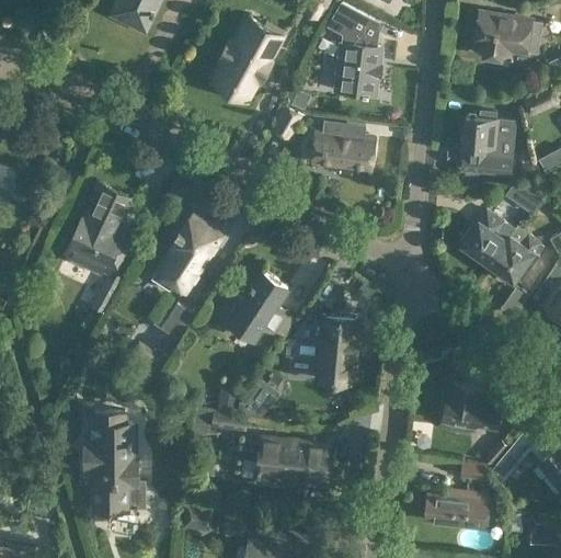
[(116,0),(110,16),(146,34),(162,0),(116,0)]
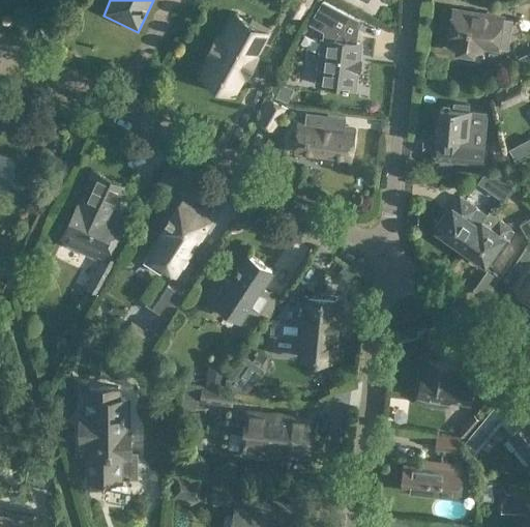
[(321,38),(315,87),(356,92),(362,45),(339,41),(340,36),(348,22),(322,7),(314,24),(326,31),(325,39),(321,38)]
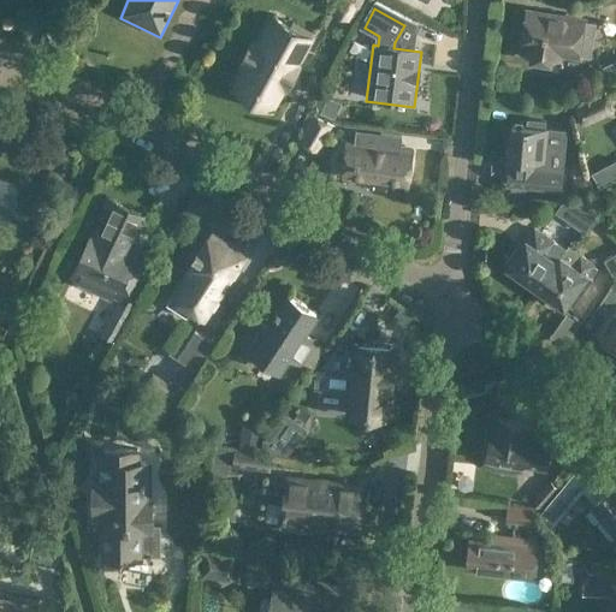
[(579,59),(591,60),(596,25),(525,15),(520,49),(523,51),(523,55),(531,57),(534,61),(549,64),(551,60),(560,61),(561,57),(579,59)]
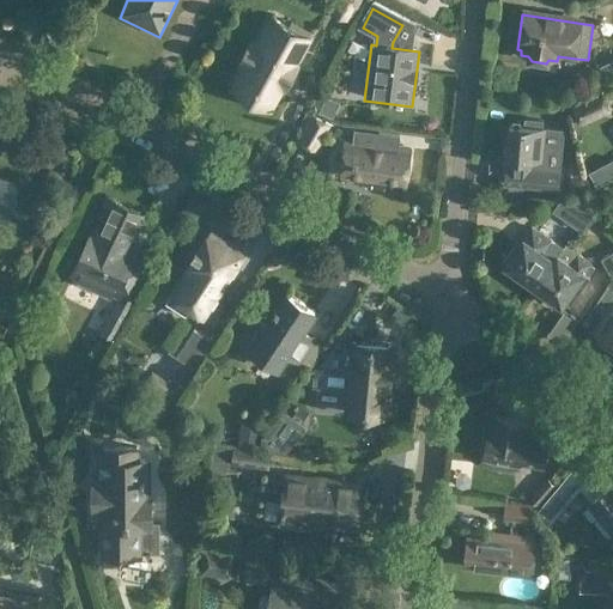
[(254,74),(244,68),(230,92),(266,113),(305,42),(269,22),(253,52),(263,58),(254,74)]
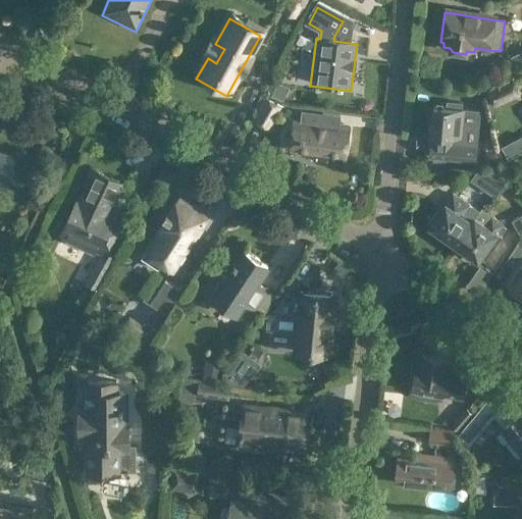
[(492,109),(521,96),(512,80),(485,92),(492,109)]
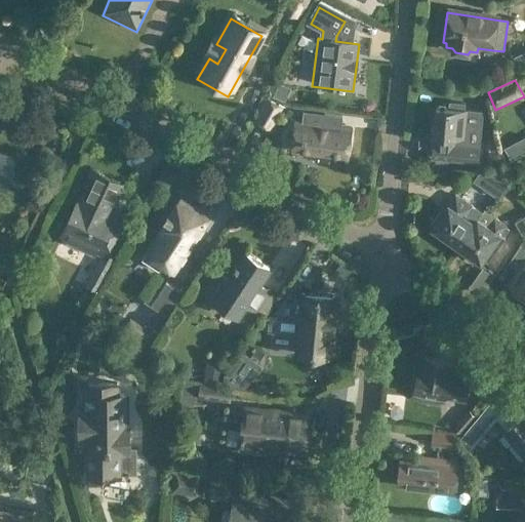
[(284,103),(290,90),(280,85),(274,97),(284,103)]
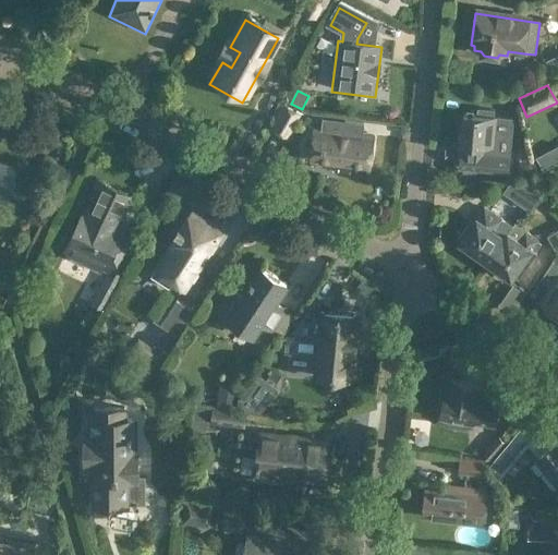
[(269,131),(287,141),(301,117),(283,106),(269,131)]
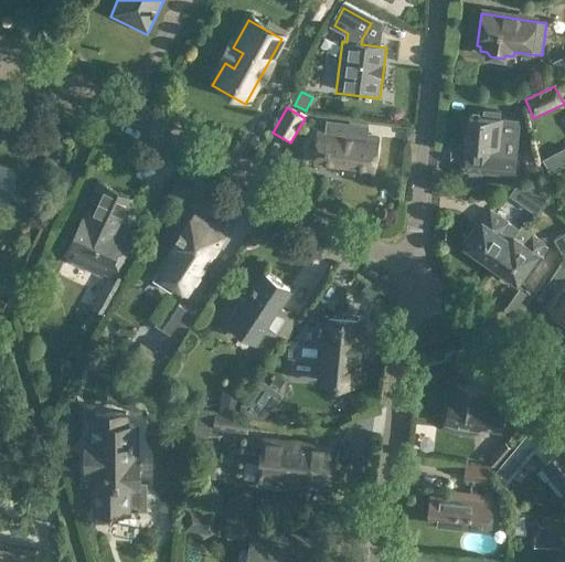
[(466,122),(464,126),(464,129),(465,134),(467,137),(466,148),(470,148),(469,156),(466,156),(464,172),(514,177),(515,160),(501,159),(503,138),(499,137),(500,120),(469,117),(469,119),(466,122)]
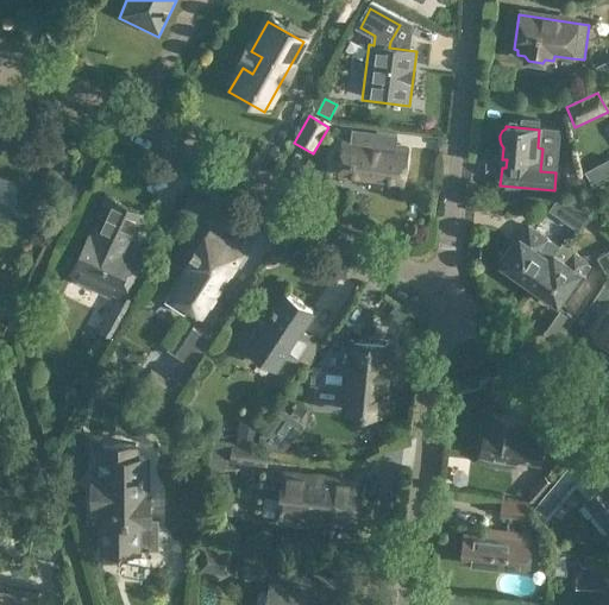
[(337,178),(405,188),(409,149),(396,146),(397,136),(351,130),(350,142),(341,140),(337,178)]
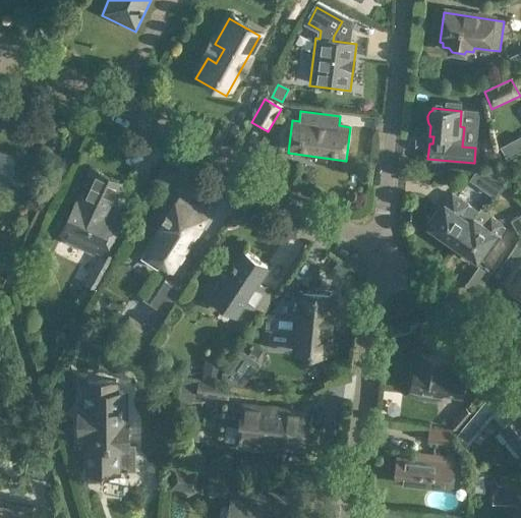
[(499,163),(496,152),(483,155),(486,167),(499,163)]
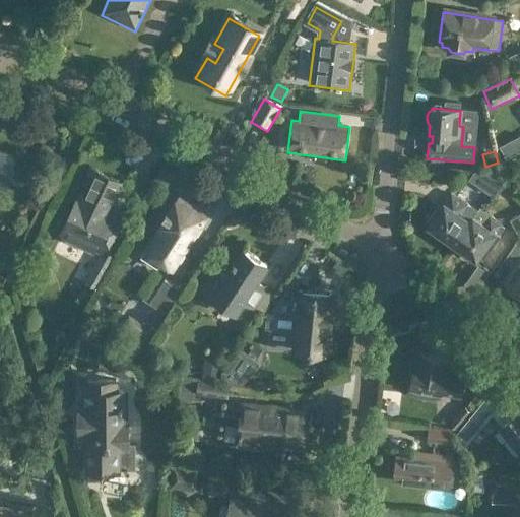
[(0,186),(3,188),(11,158),(0,154),(0,186)]
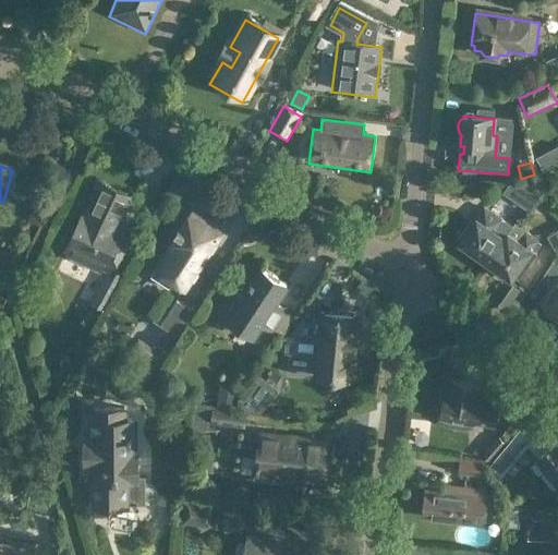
[(82,216),(63,254),(71,257),(69,261),(100,275),(101,272),(107,275),(125,236),(119,233),(124,220),(123,220),(133,198),(96,181),(86,201),(89,202),(83,216),(82,216)]
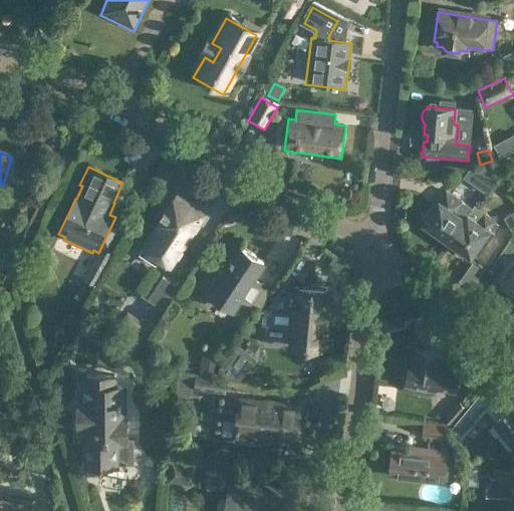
[(487,197),(499,186),(484,170),(469,171),(463,179),(487,197)]
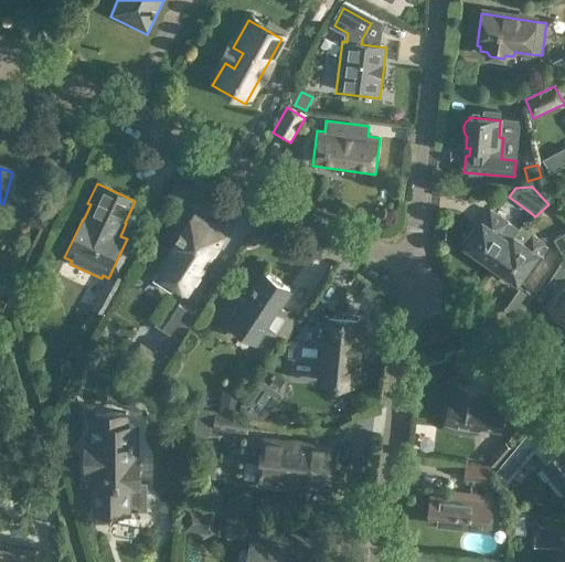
[(33,188),(28,201),(33,204),(40,191),(33,188)]
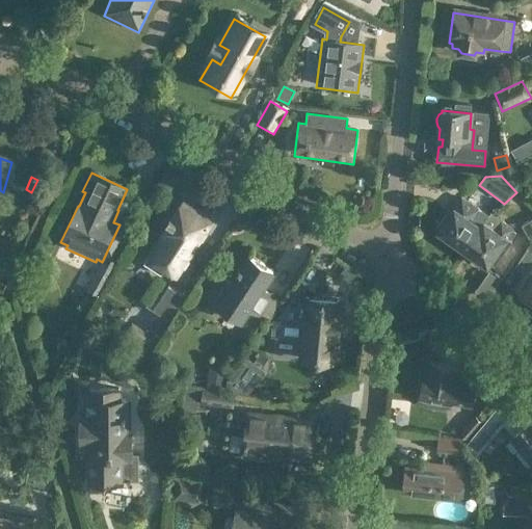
[(471,219),(478,210),(461,197),(454,208),(436,234),(463,252),(480,226),(471,219)]
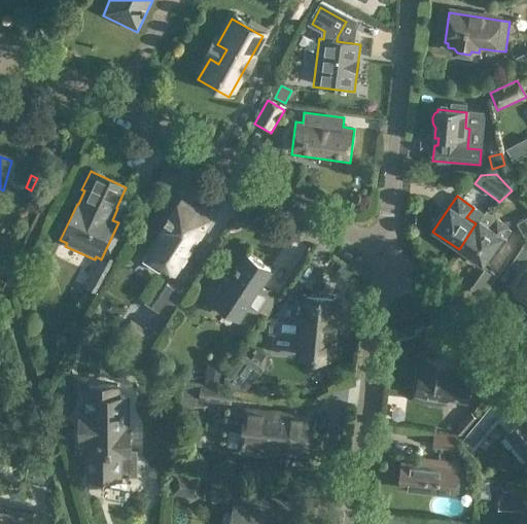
[(144,256),(176,277),(213,218),(181,198),(156,235),(157,235),(144,256)]
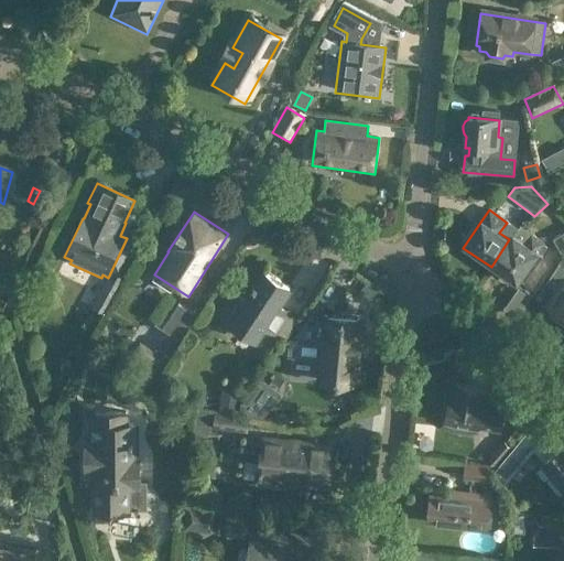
[(512,235),(509,239),(491,267),(501,274),(499,277),(513,287),(518,280),(524,284),(542,258),(538,254),(544,245),(520,228),(514,236),(512,235)]
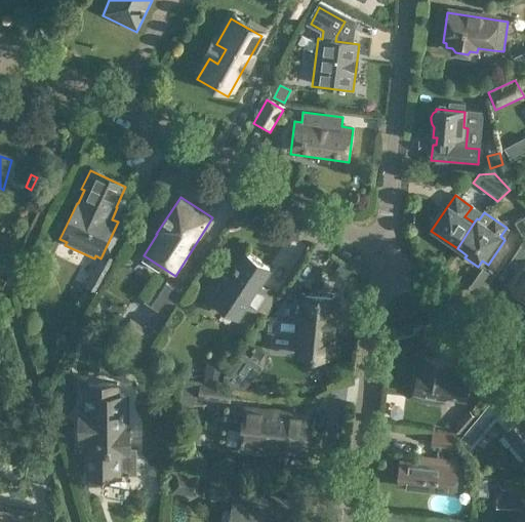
[(524,235),(524,217),(515,225),(522,237),(524,235)]
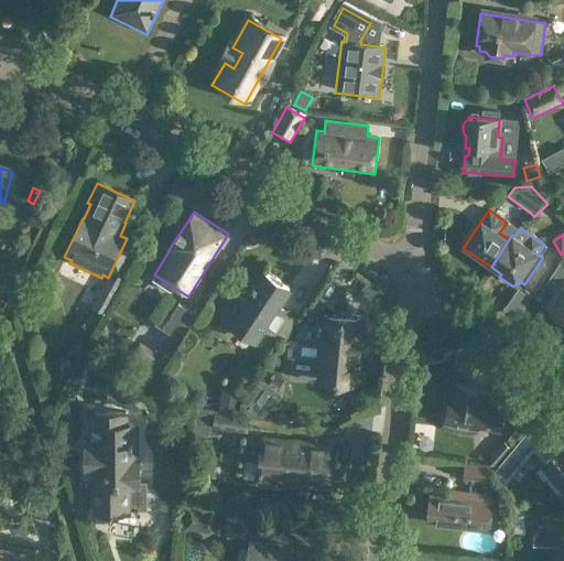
[(563,321),(563,266),(560,263),(545,284),(555,291),(544,309),(563,321)]
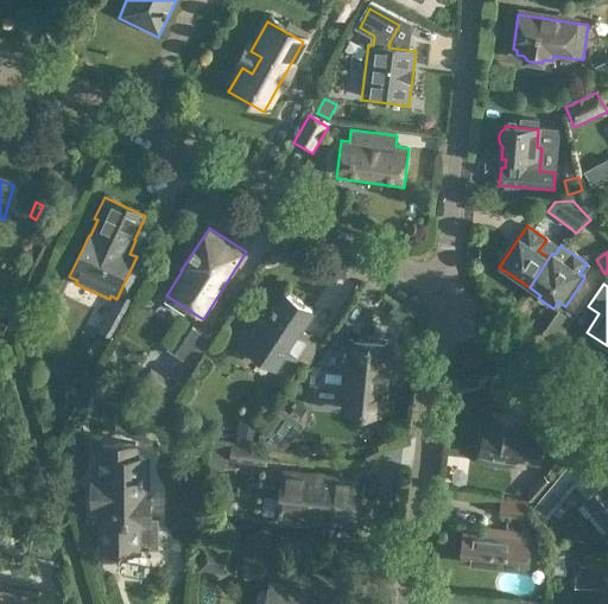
[(302,331),(315,312),(283,291),(261,323),(252,317),(235,343),(276,370),(286,355),(297,360),(312,337),(302,331)]
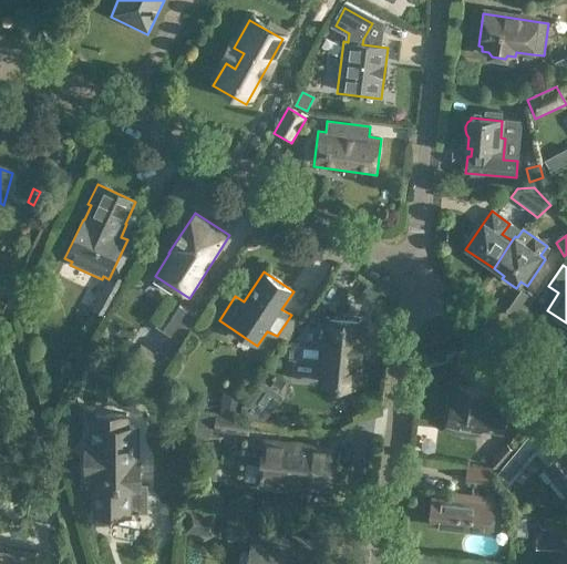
[(91,311),(104,319),(126,280),(112,274),(91,311)]
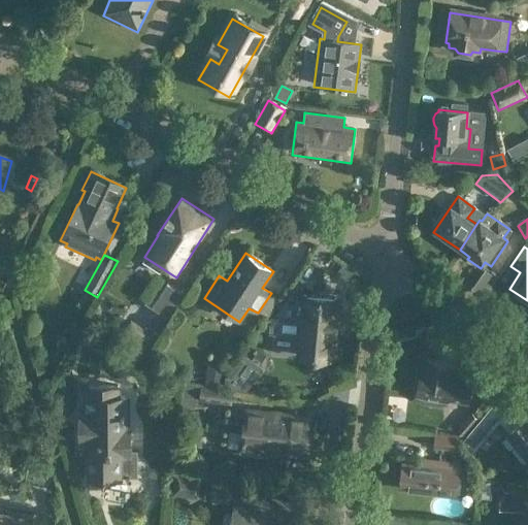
[(506,265),(499,259),(493,267),(500,273),(506,265)]
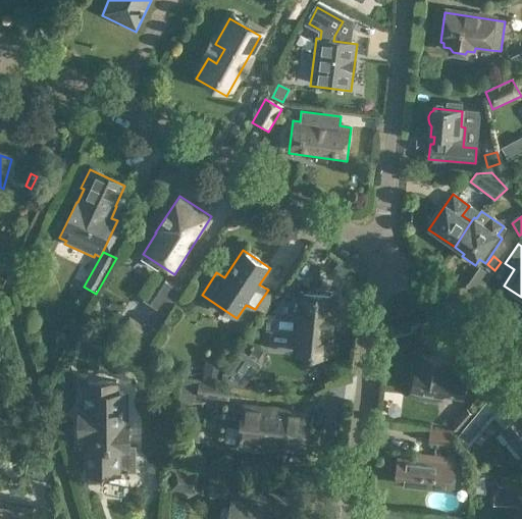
[(181,293),(164,281),(149,306),(166,317),(181,293)]
